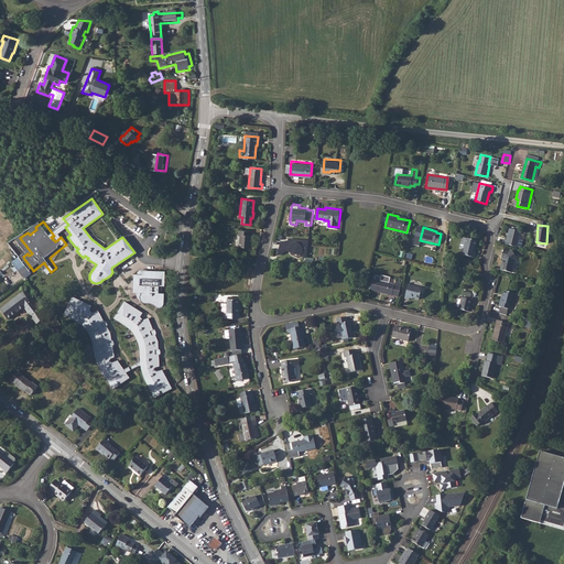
[(505,243),(519,247),(522,230),(510,228),(508,239),(506,238),(505,243)]
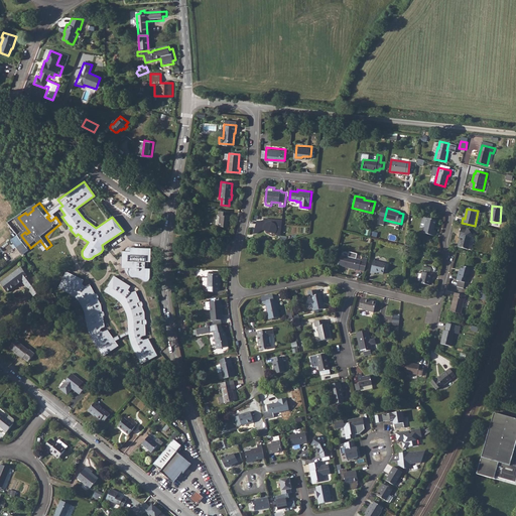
[(219,226),(228,227),(230,216),(228,215),(228,212),(220,211),(219,215),(221,215),(219,226)]
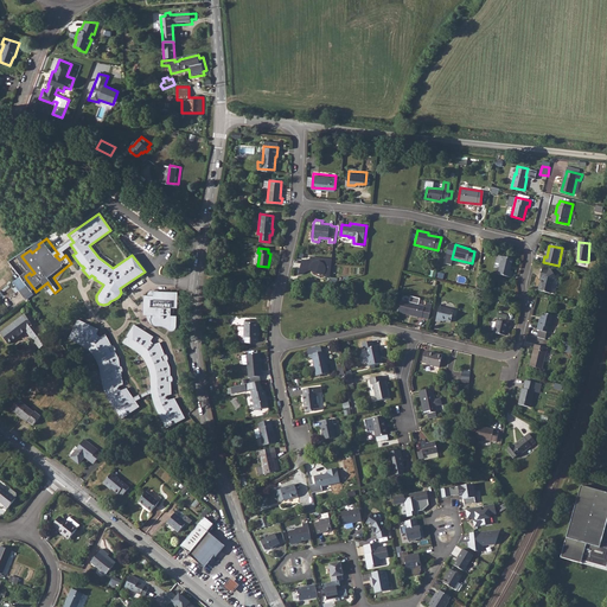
[(304,259),(300,273),(304,272),(307,270),(310,268),(313,268),(317,268),(320,269),(323,270),(325,273),(327,275),(331,276),(331,275),(333,257),(321,256),(321,257),(319,257),(319,256),(312,255),(312,257),(308,259),(304,259)]
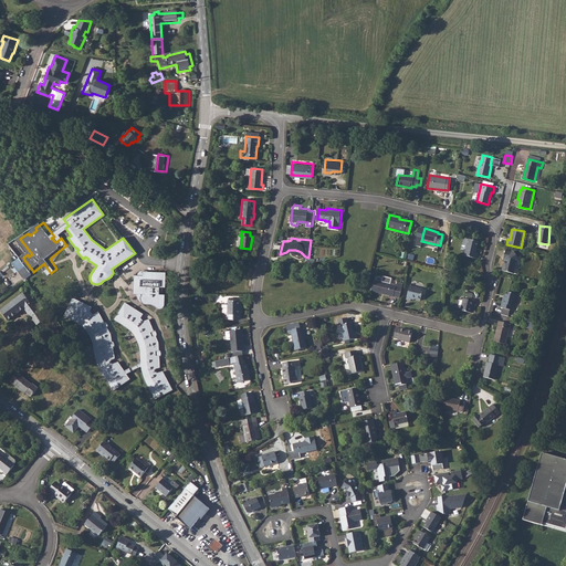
[(468,239),(464,257),(475,259),(478,253),(475,252),(478,241),(468,239)]
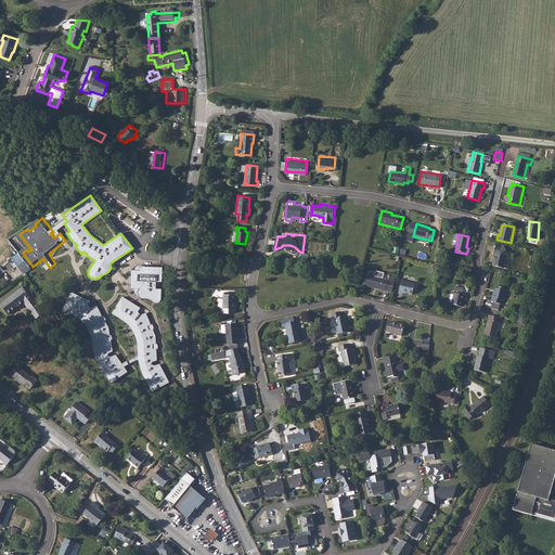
[(511,255),(507,248),(502,252),(498,250),(498,254),(497,254),(495,258),(494,258),(492,266),(504,268),(506,256),(511,255)]
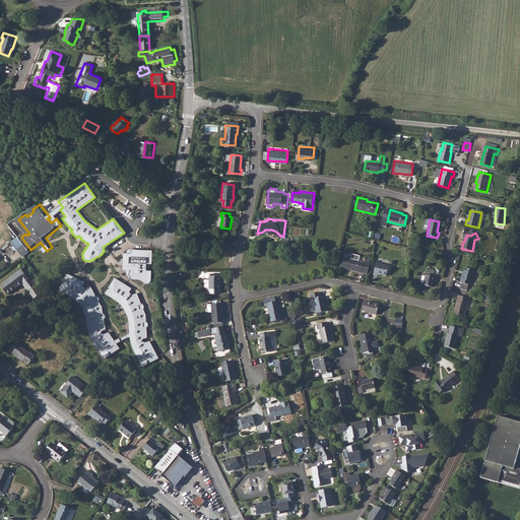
[(22,253),(29,248),(22,239),(16,244),(22,253)]
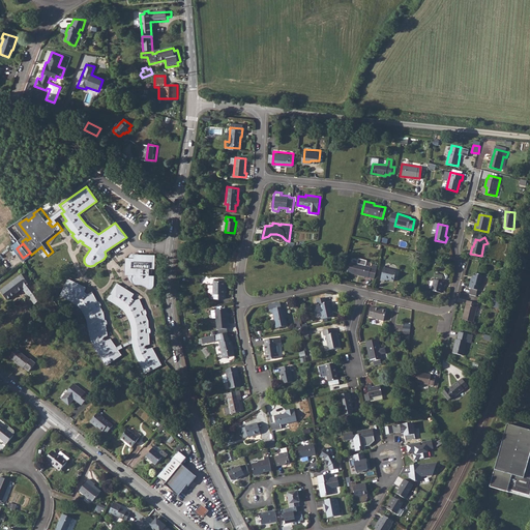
[(134,259),(126,259),(125,274),(133,274),(133,277),(130,277),(133,282),(136,285),(144,286),(149,289),(152,288),(154,285),(154,275),(149,275),(149,269),(154,269),(154,255),(134,255),(134,259)]
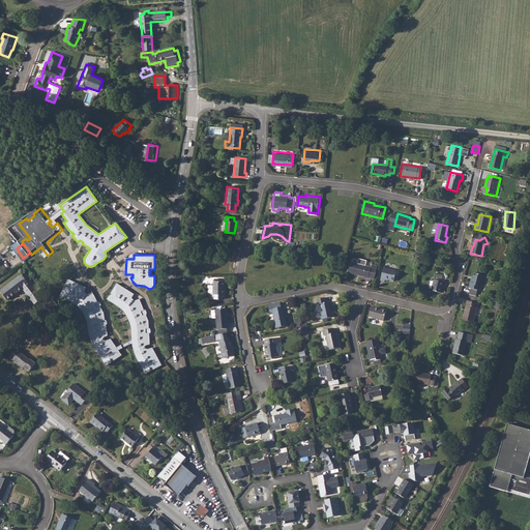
[(348,272),(375,278),(378,264),(372,263),(371,267),(365,266),(367,261),(359,259),(358,264),(351,262),(348,272)]
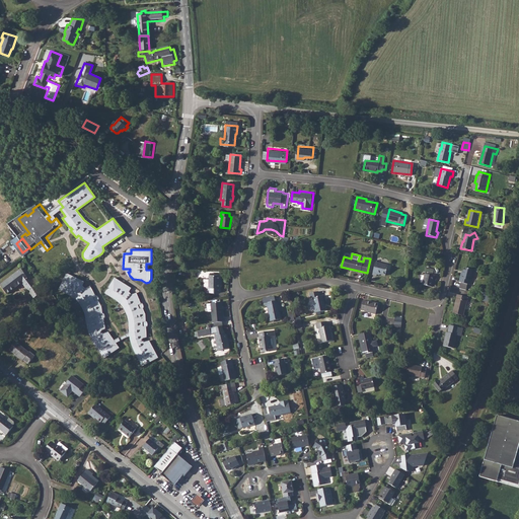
[(386,275),(388,265),(376,262),(373,275),(378,276),(378,273),(386,275)]
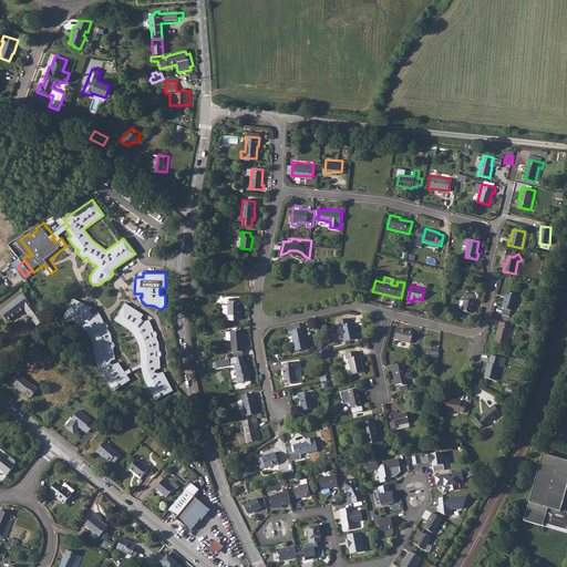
[(511,310),(514,311),(518,294),(508,291),(505,303),(503,302),(502,308),(504,309),(503,316),(509,317),(511,310)]
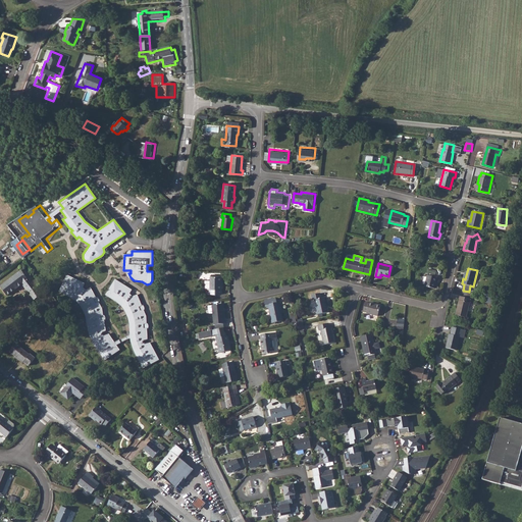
[(0,285),(0,286),(7,296),(22,284),(35,300),(43,294),(27,270),(23,272),(21,270),(0,285)]
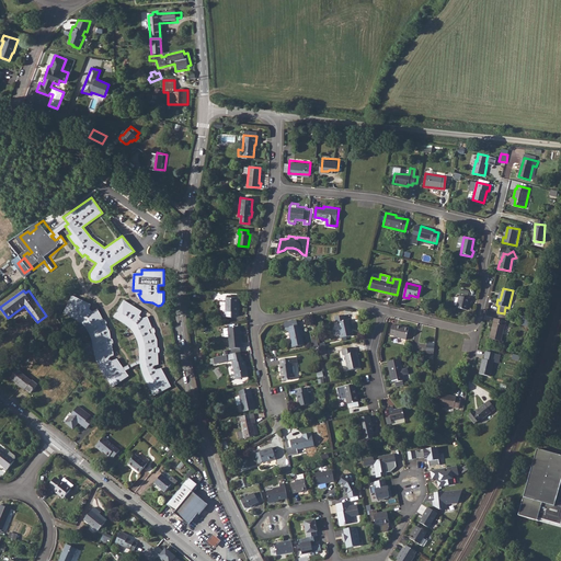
[(473,302),(474,297),(461,295),(459,307),(469,309),(470,301),(473,302)]
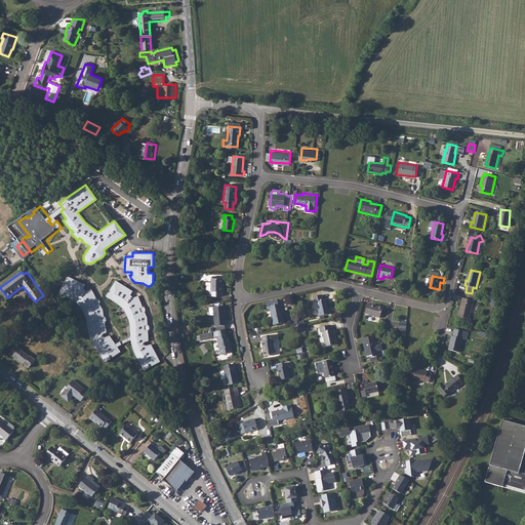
[(67,277),(59,293),(72,299),(80,305),(84,312),(87,319),(88,329),(91,340),(95,349),(106,363),(120,352),(118,348),(121,346),(120,342),(116,345),(110,336),(105,338),(103,334),(107,333),(105,323),(102,323),(101,318),(104,318),(103,311),(99,305),(95,306),(94,301),(97,300),(91,290),(86,292),(84,289),(85,285),(67,277)]
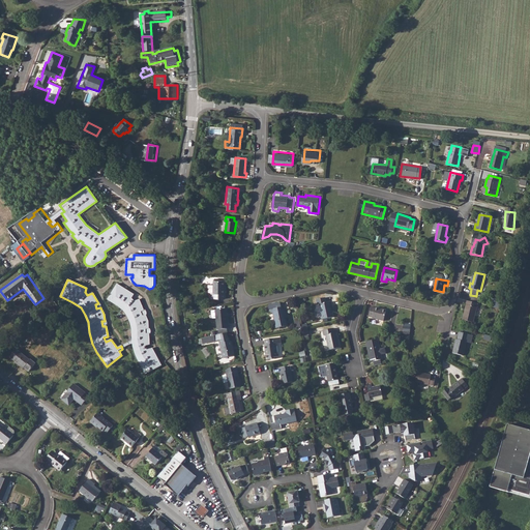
[(213,281),(213,285),(208,285),(208,294),(210,294),(210,299),(225,299),(226,293),(224,293),(224,281),(213,281)]
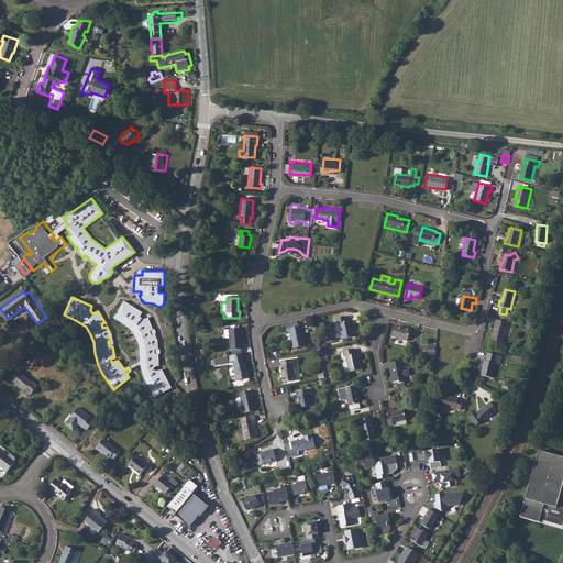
[(124,301),(113,318),(123,324),(129,329),(134,335),(138,341),(140,348),(140,354),(141,362),(136,363),(138,366),(141,364),(143,377),(154,398),(173,389),(163,370),(156,372),(154,367),(159,366),(158,354),(155,355),(154,350),(158,350),(157,341),(155,335),(151,335),(150,331),(153,330),(147,318),(143,320),(140,317),(143,313),(124,301)]
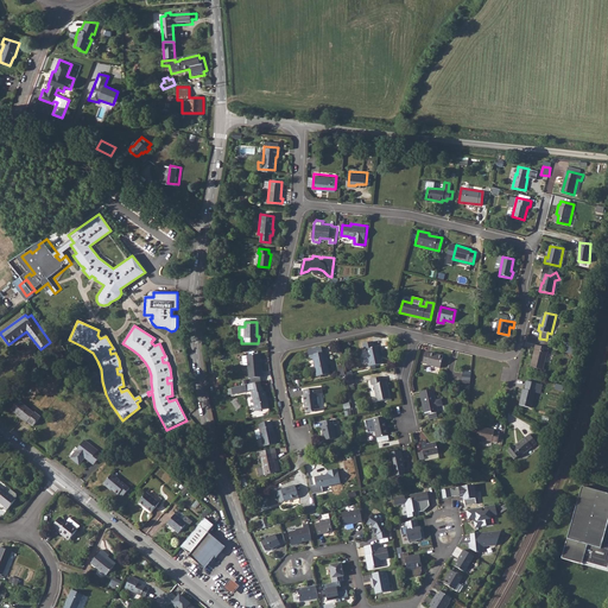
[(545,371),(550,349),(537,346),(532,368),(545,371)]
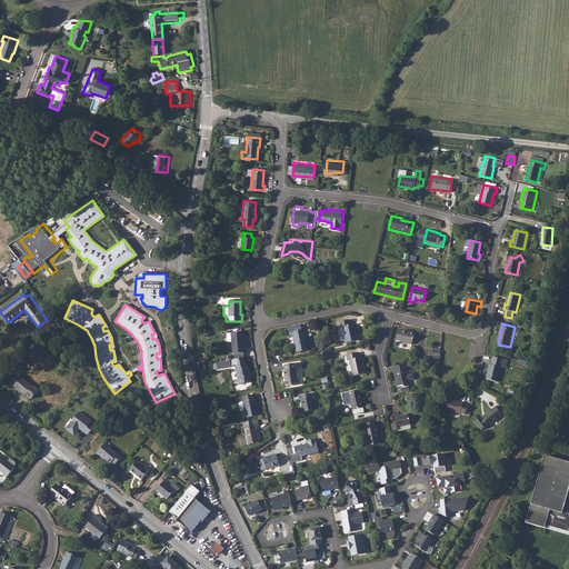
[(357,329),(356,325),(342,327),(346,343),(347,342),(351,342),(358,340),(356,329),(357,329)]
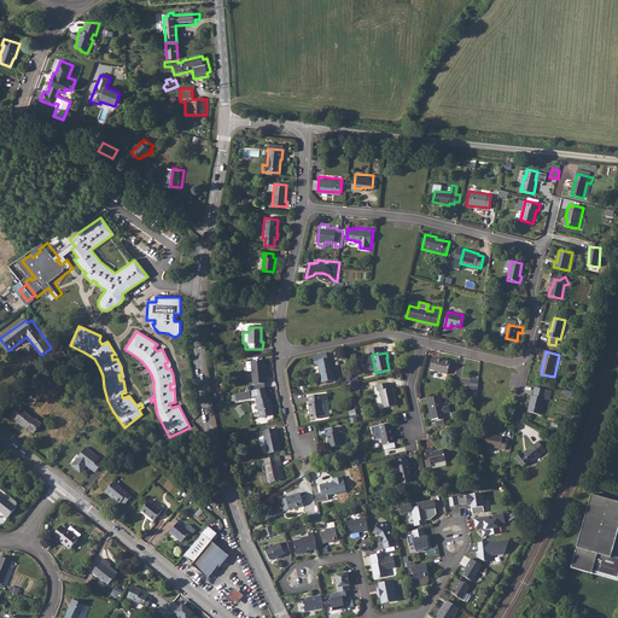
[(333,362),(332,357),(314,361),(315,366),(319,366),(322,383),(334,380),(331,362),(333,362)]
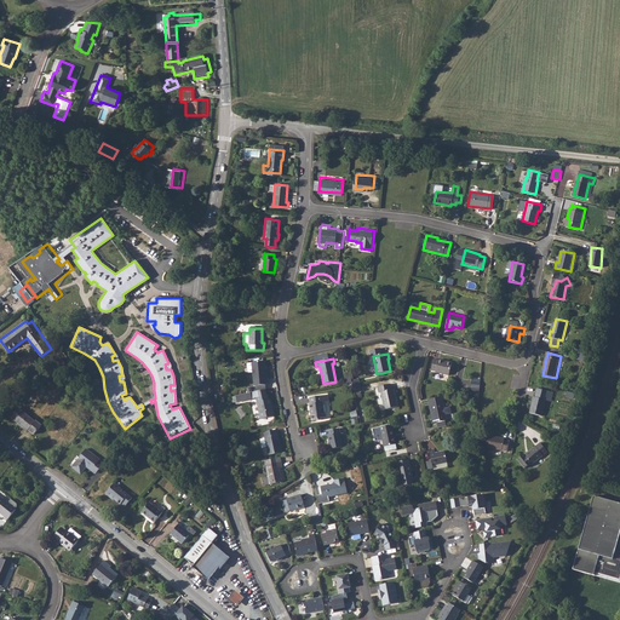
[(436,373),(449,377),(453,362),(440,360),(440,361),(434,360),(431,371),(436,372),(436,373)]
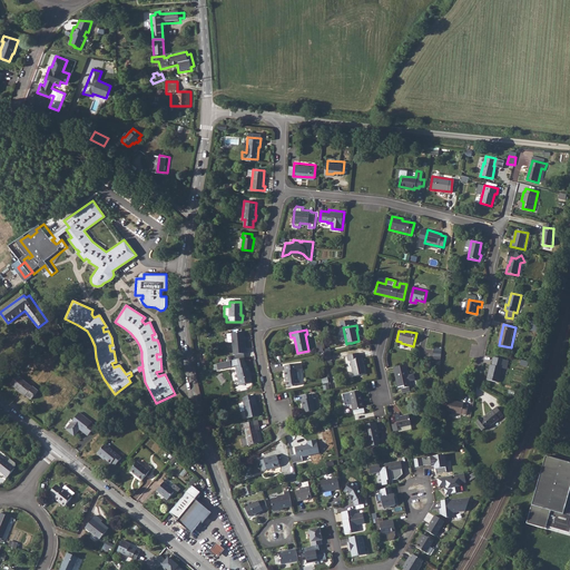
[(244,354),(245,353),(244,332),(232,333),(232,334),(233,343),(234,354),(235,354),(244,354)]
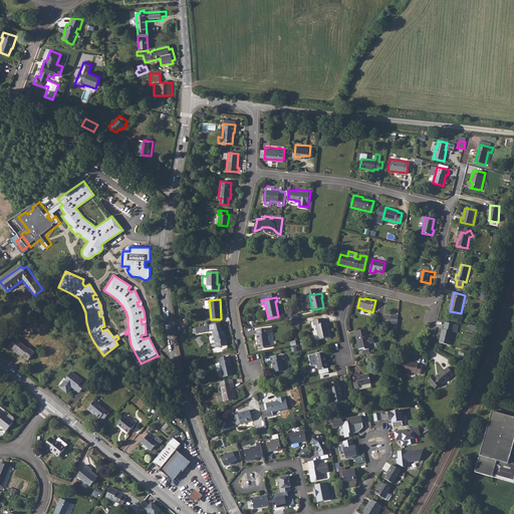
[(37,312),(31,305),(27,307),(33,315),(37,312)]
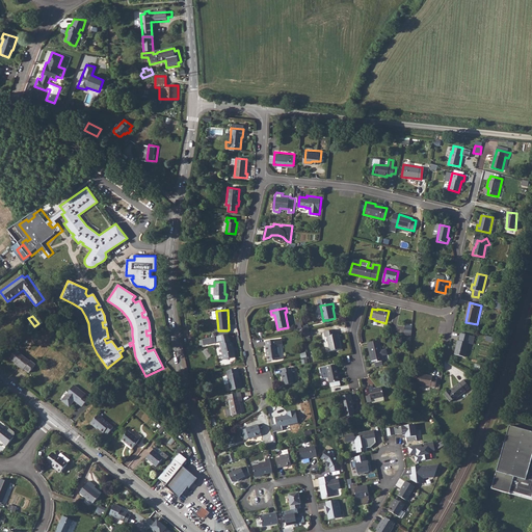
[(341,349),(338,334),(336,335),(335,329),(324,331),(325,337),(327,337),(330,351),(341,349)]
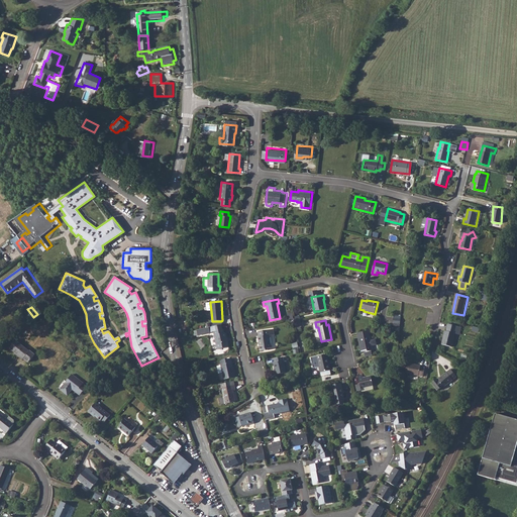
[(453,348),(456,333),(457,330),(461,331),(462,327),(450,324),(447,332),(446,332),(443,346),(453,348)]
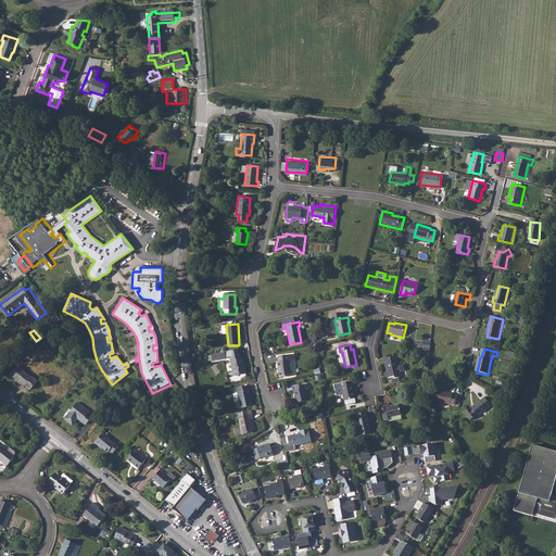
[(241,358),(240,354),(239,354),(238,350),(212,355),(213,361),(229,357),(234,376),(245,374),(242,358),(241,358)]
